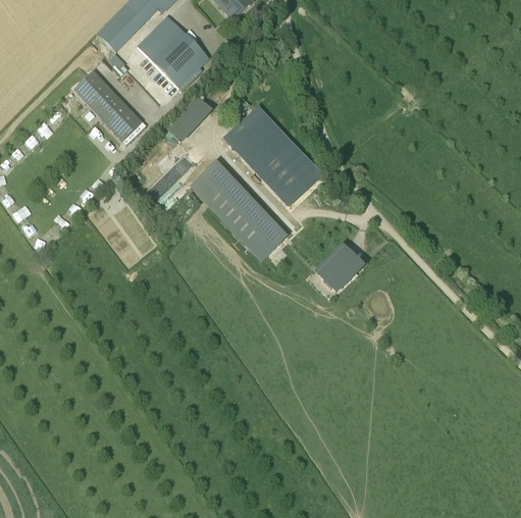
[(151,0),(160,8),(164,13),(176,0),(151,0)]
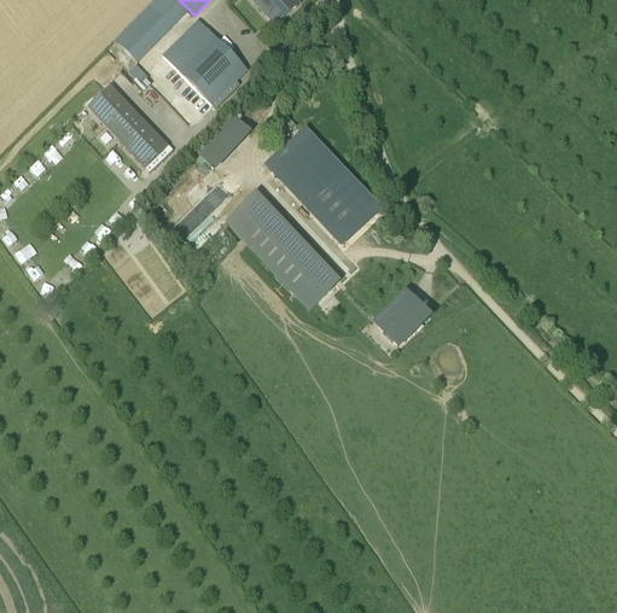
[(281,17),(278,21),(275,22),(277,23),(298,4),(296,0),(260,0),(268,10),(272,6),(281,17)]
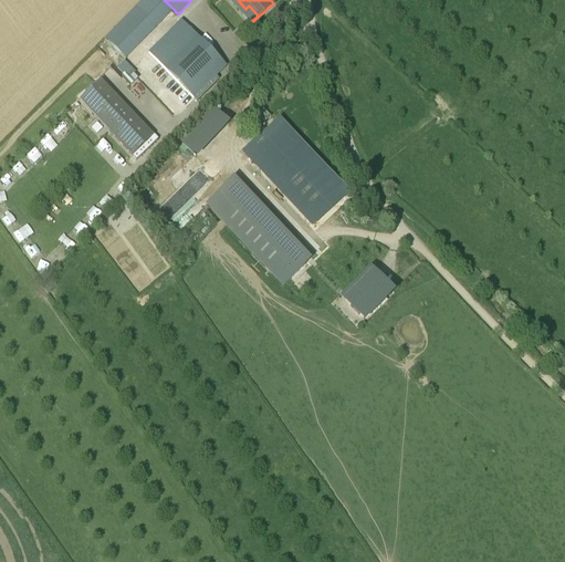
[(149,49),(164,64),(197,32),(181,17),(149,49)]
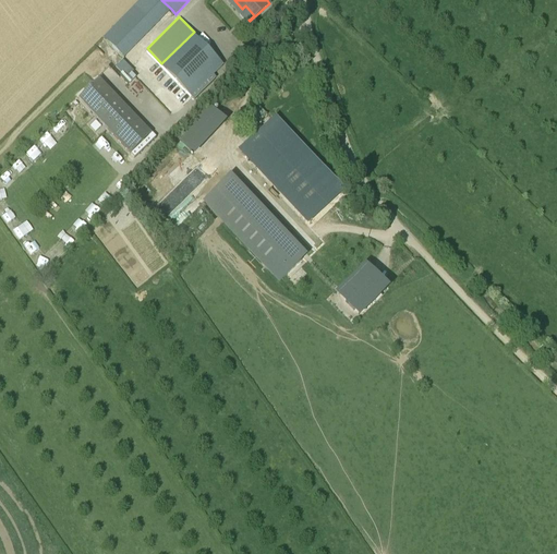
[(223,62),(194,32),(161,63),(192,93),(214,72),(223,62)]
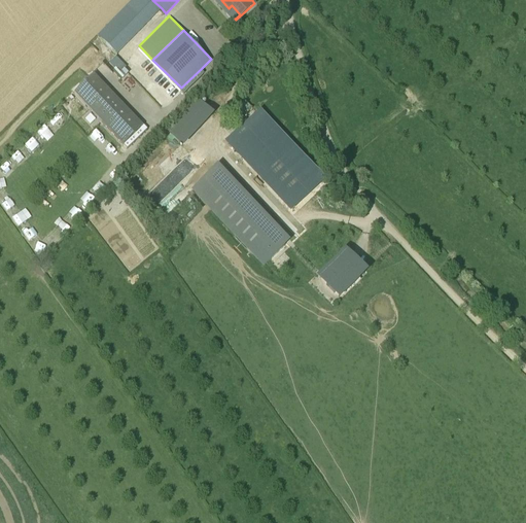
[(124,75),(131,70),(118,53),(110,59),(124,75)]
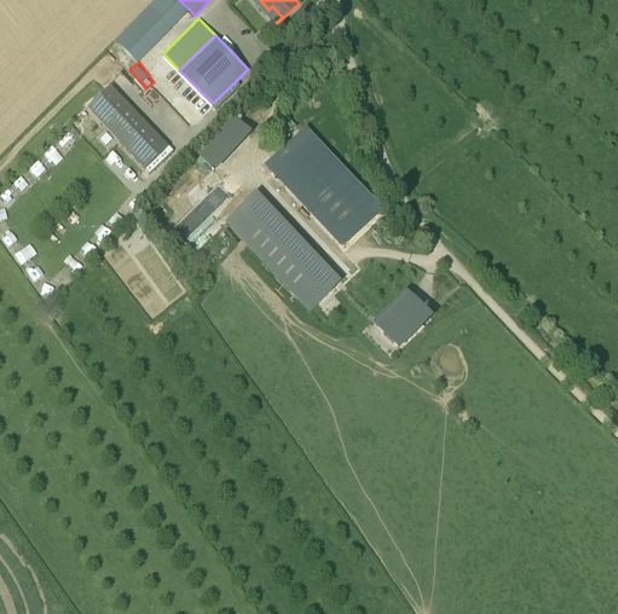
[(237,80),(213,103),(215,106),(240,84),(237,80)]
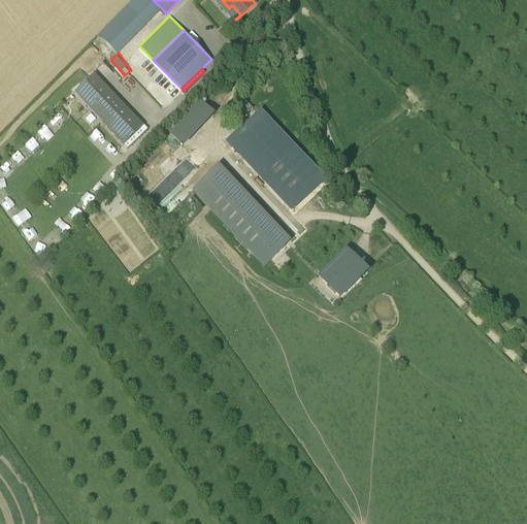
[(124,142),(144,124),(94,72),(74,91),(124,142)]
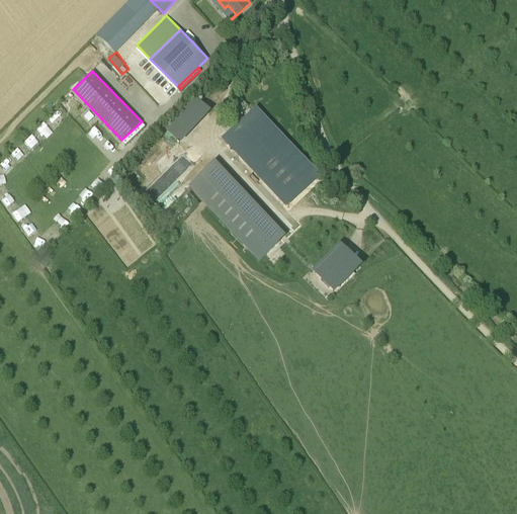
[(246,86),(251,89),(262,77),(257,73),(246,86)]
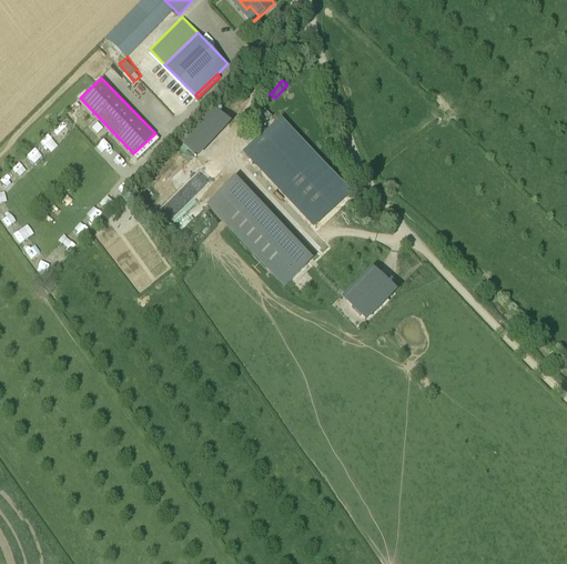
[(182,139),(201,157),(233,122),(214,104),(182,139)]
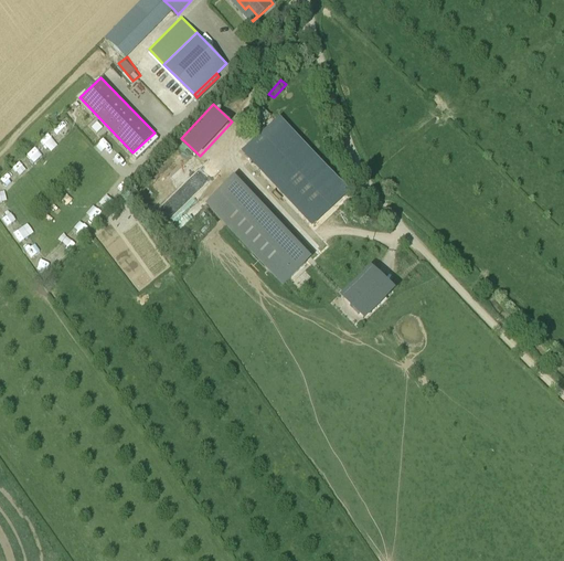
[(254,150),(286,183),(302,168),(311,160),(279,127),(254,150)]
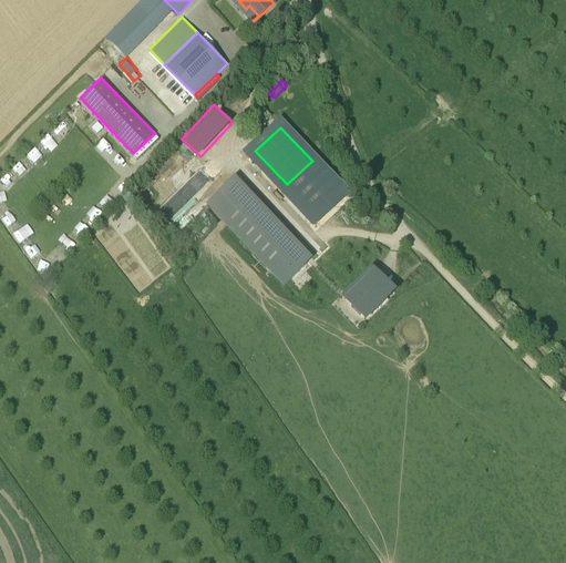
[(43,135),(54,146),(62,140),(51,129),(43,135)]
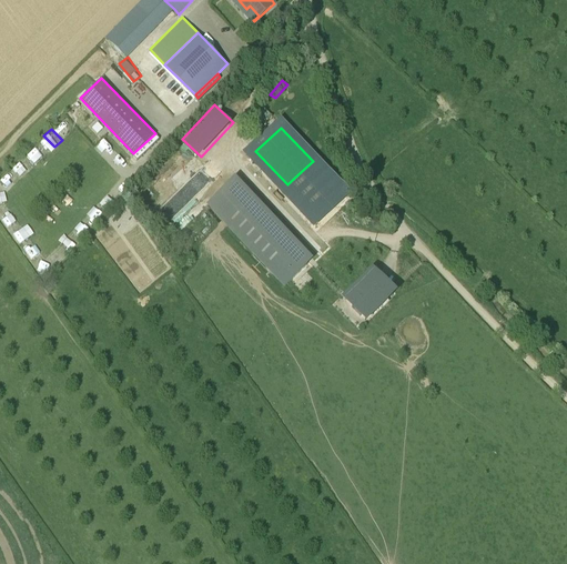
[(36,144),(28,152),(38,163),(46,155),(36,144)]
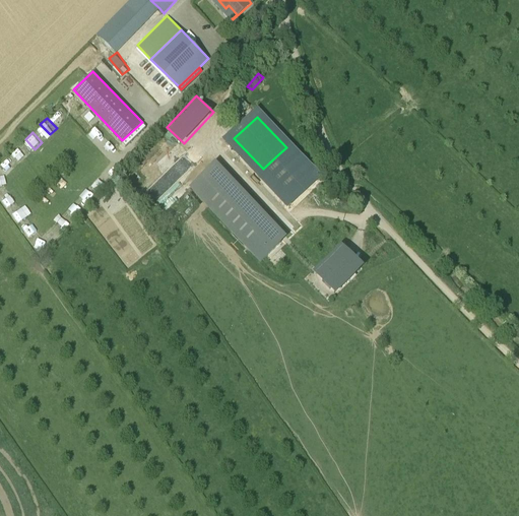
[(278,154),(263,169),(290,198),(314,176),(286,147),(278,154)]
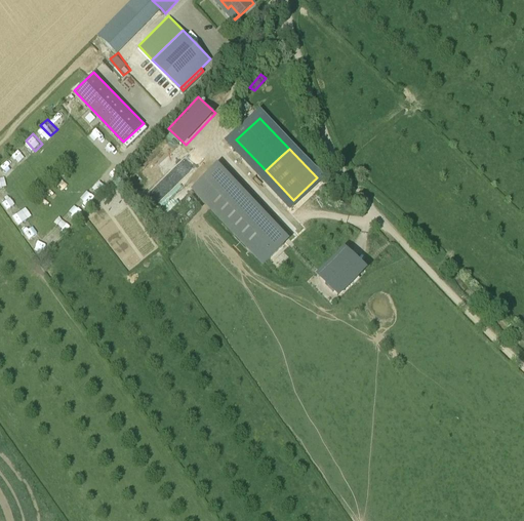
[(8,171),(13,167),(8,160),(3,165),(8,171)]
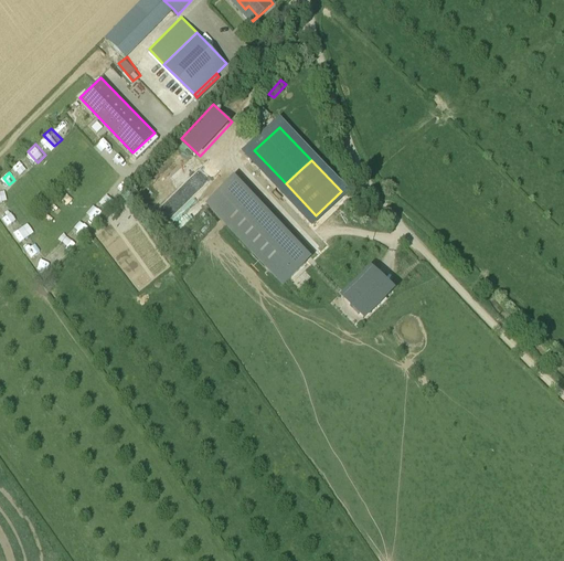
[(192,172),(163,202),(173,212),(202,182),(192,172)]
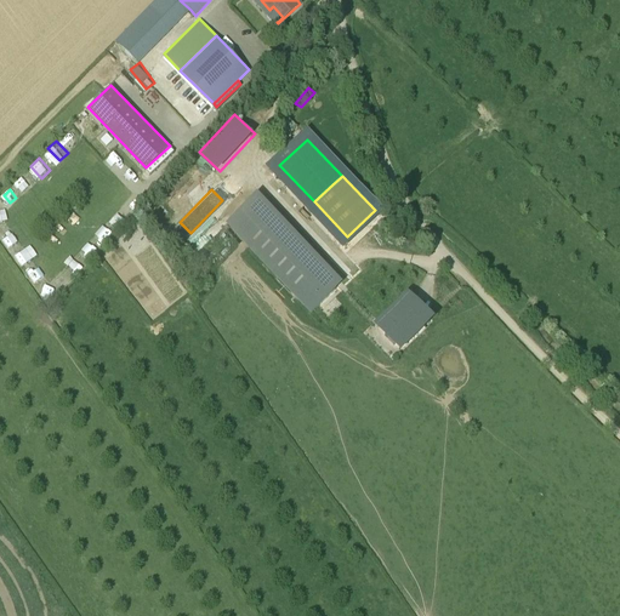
[(103,221),(97,228),(108,239),(114,232),(103,221)]
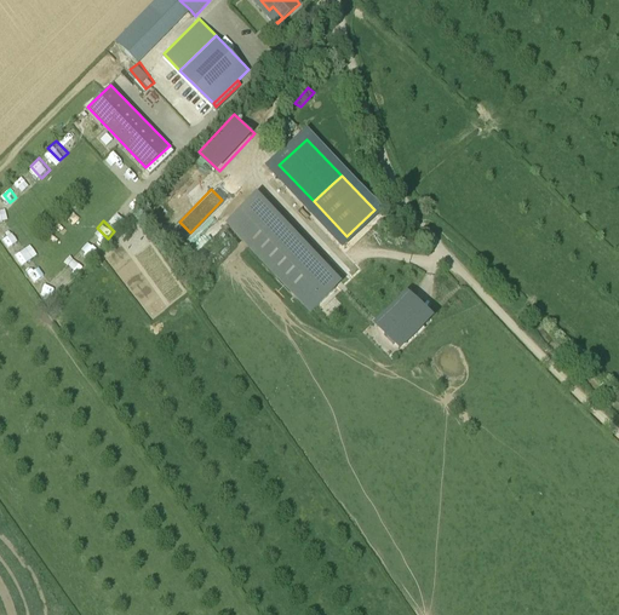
[(12,224),(3,230),(9,239),(17,233),(12,224)]
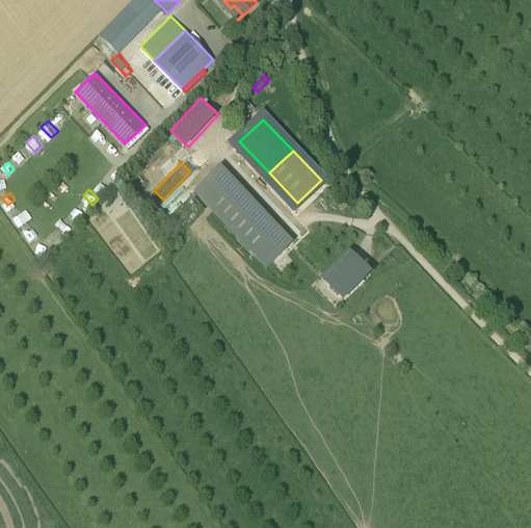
[(81,215),(87,210),(80,202),(74,208),(81,215)]
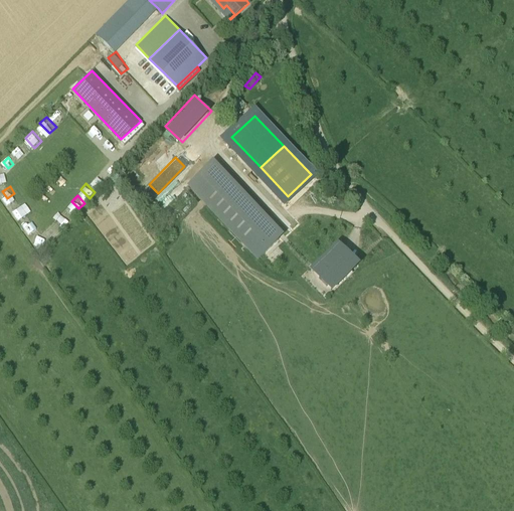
[(20,198),(12,203),(18,211),(26,206),(20,198)]
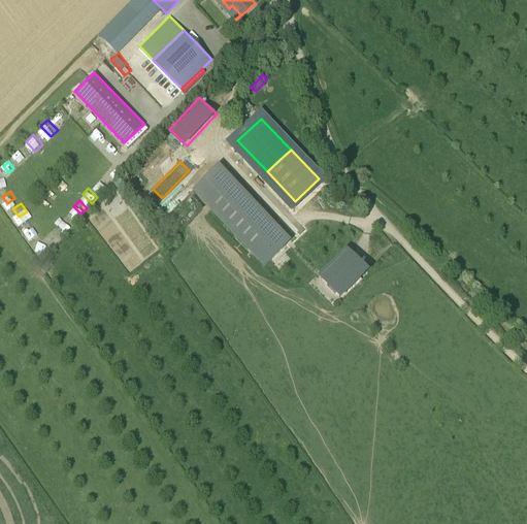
[(28,233),(39,226),(33,218),(23,225),(28,233)]
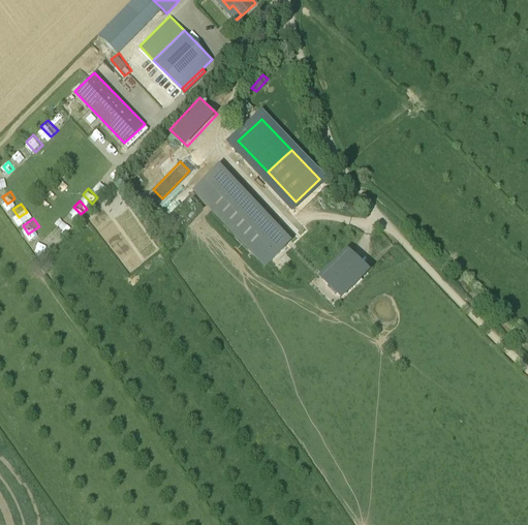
[(286,245),(272,228),(254,245),(268,261),(286,245)]
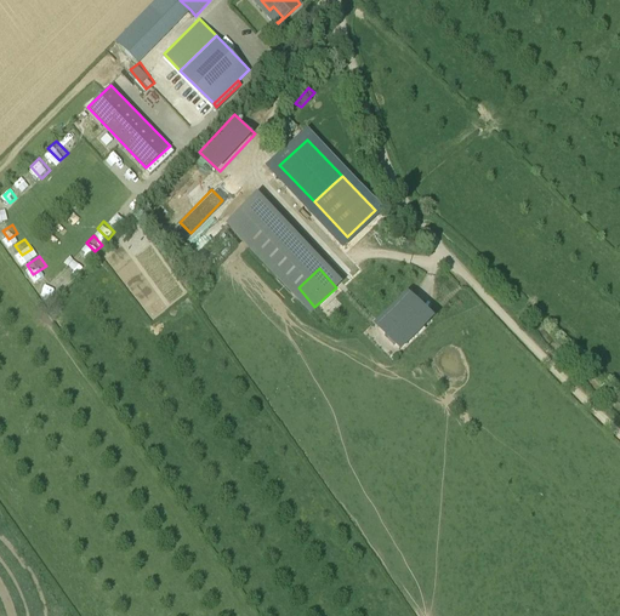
[(44,291),(56,279),(46,271),(34,281),(44,291)]
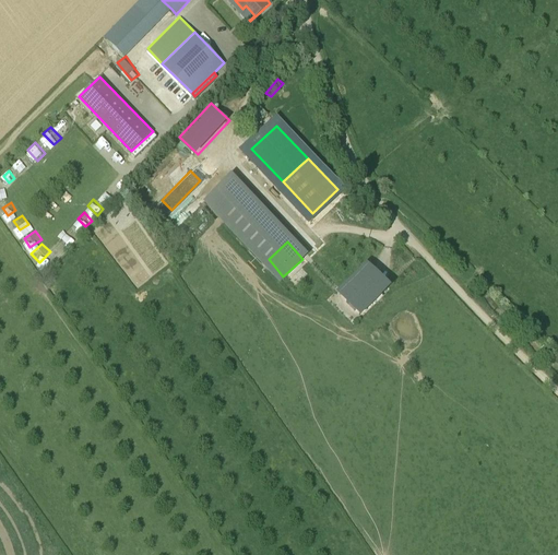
[(354,292),(347,298),(356,307),(365,298),(361,296),(366,292),(369,295),(382,282),(370,268),(349,287),(354,292)]
